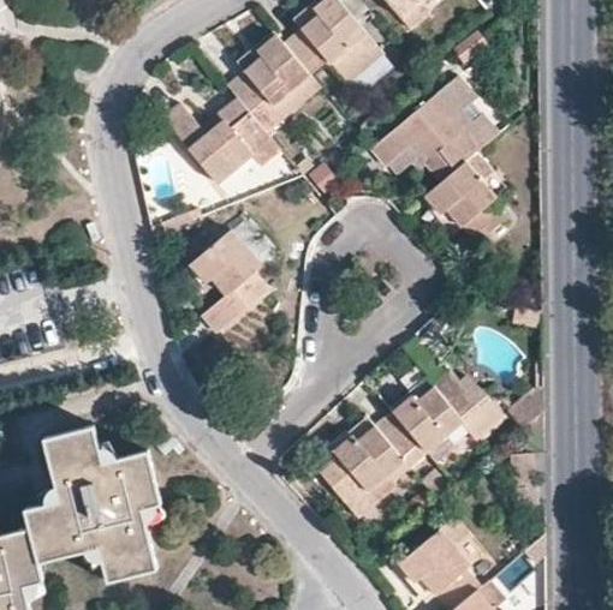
[(376,46),(365,34),(361,28),(337,0),(322,0),(313,9),(316,13),(280,43),(308,76),(328,60),(331,63),(347,83),(382,53),(376,46)]
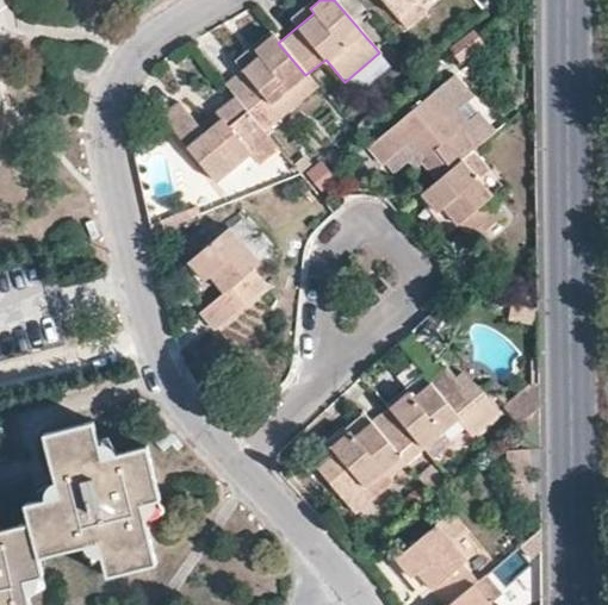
[(334,0),(358,27),(371,16),(358,0),(334,0)]
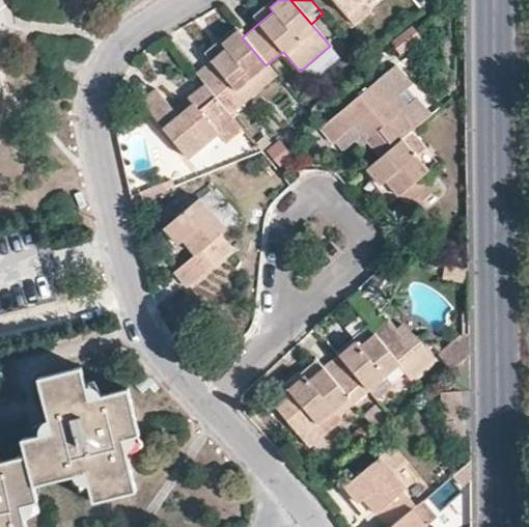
[(334,0),(349,17),(366,2),(367,0),(334,0)]
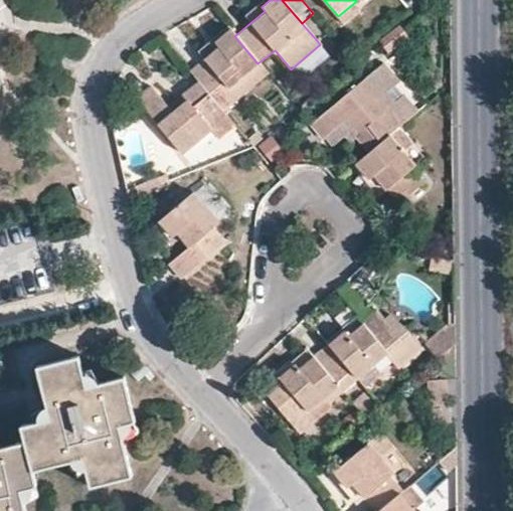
[(363,13),(355,2),(338,16),(347,26),(363,13)]
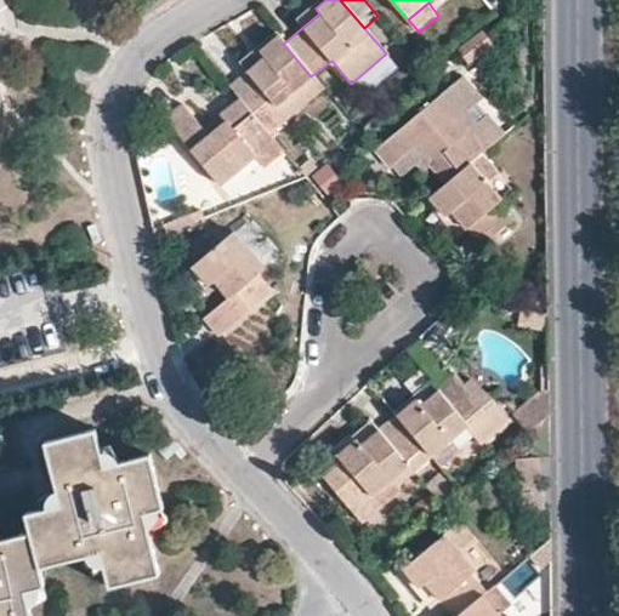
[(465,39),(480,27),(472,18),(458,30),(465,39)]
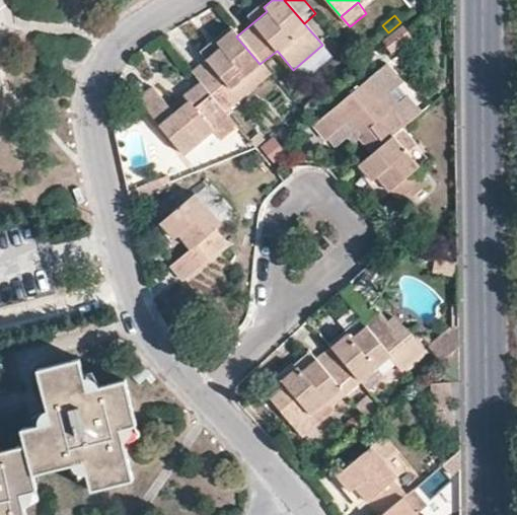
[(231,88),(245,77),(260,64),(236,37),(229,29),(215,42),(219,47),(188,71),(198,83),(211,99),(228,85),(231,88)]
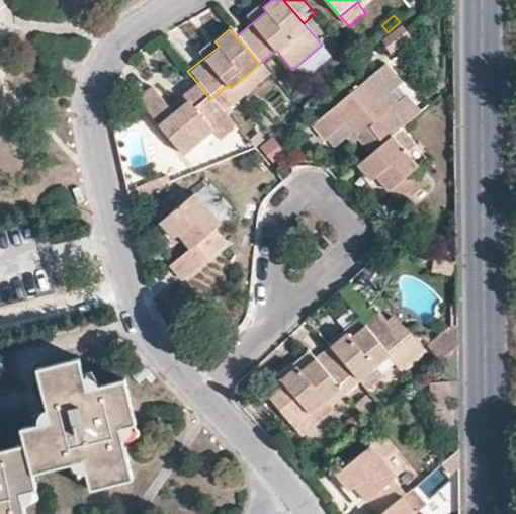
[(390,56),(411,44),(403,29),(381,41),(390,56)]
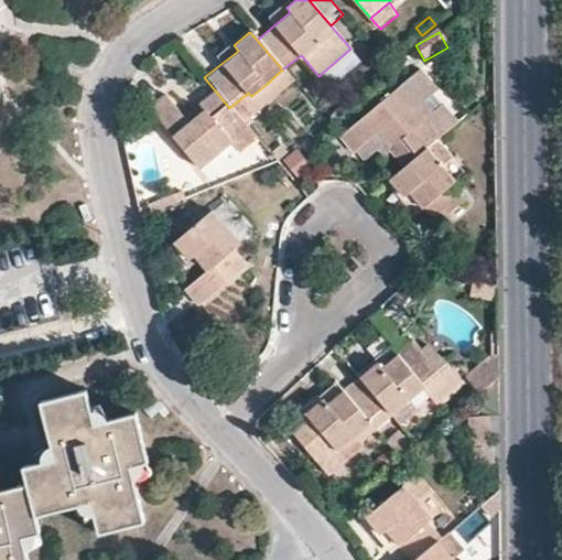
[(361,114),(337,132),(352,151),(354,149),(360,158),(375,146),(386,137),(392,144),(387,149),(402,168),(424,149),(438,139),(438,138),(421,118),(434,108),(424,96),(436,87),(419,66),(361,114)]
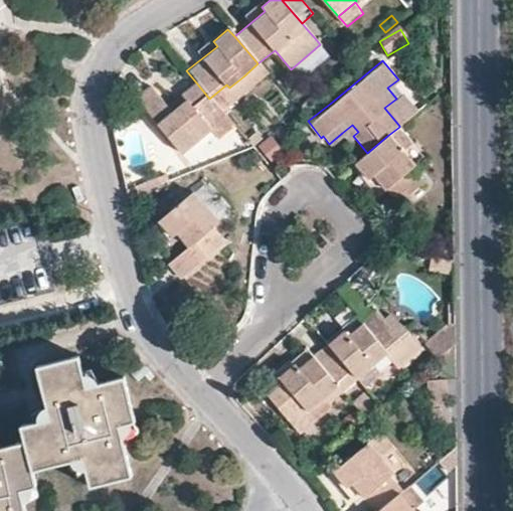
[(251,87),(267,74),(258,63),(243,76),(251,87)]
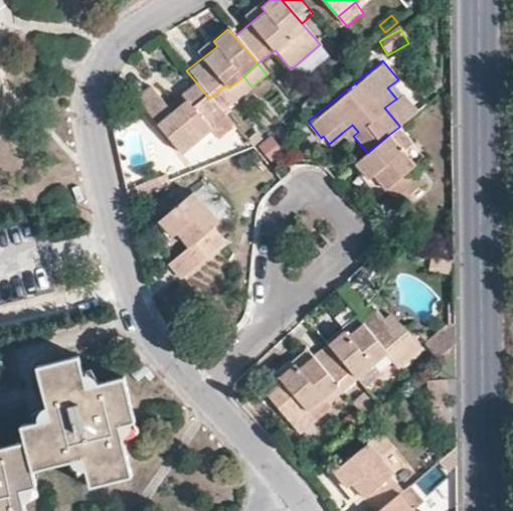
[(221,112),(251,87),(243,76),(229,88),(226,84),(209,99),(221,112)]
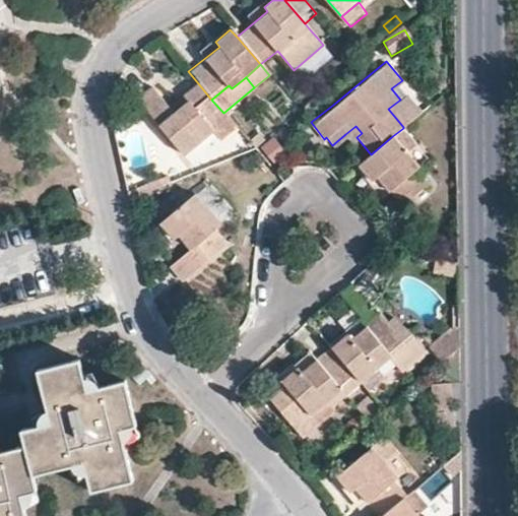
[(183,154),(211,130),(227,117),(223,113),(211,100),(198,83),(182,97),(187,103),(174,112),(152,86),(137,100),(183,154)]
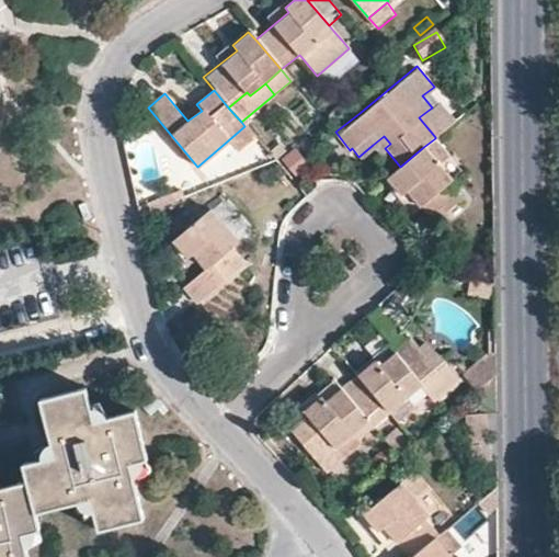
[(455,121),(440,101),(432,108),(448,127),(455,121)]
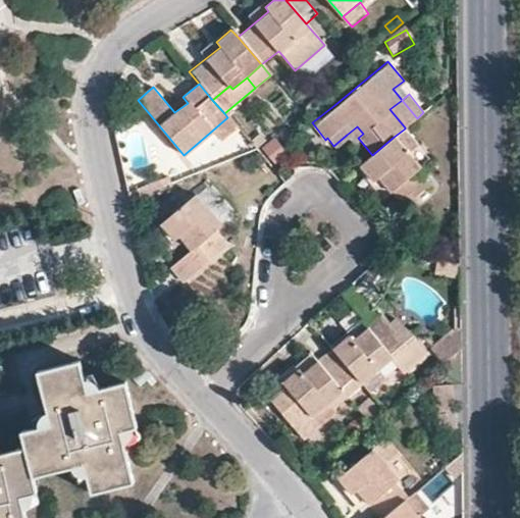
[(402,100),(390,109),(405,127),(417,118),(402,100)]
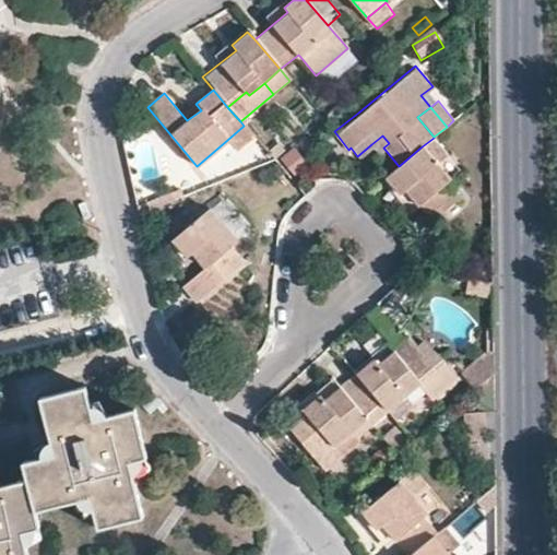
[(235,150),(252,136),(244,126),(227,140),(235,150)]
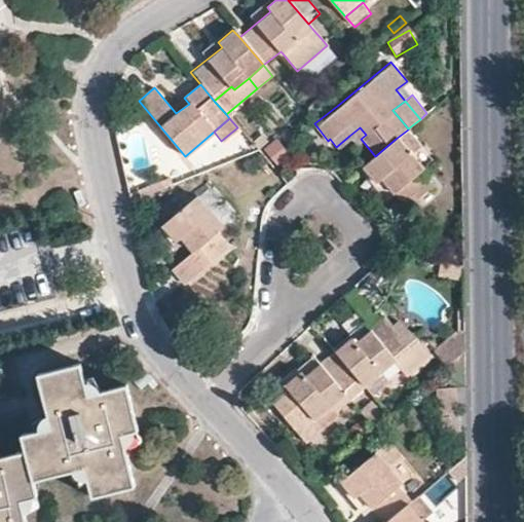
[(366,135),(360,127),(349,136),(356,143),(361,139),(366,135)]
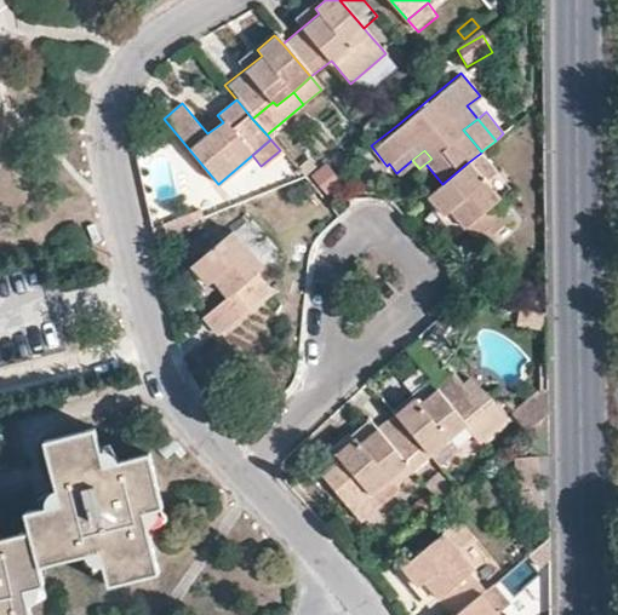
[(467,164),(484,183),(496,172),(481,153),(467,164)]
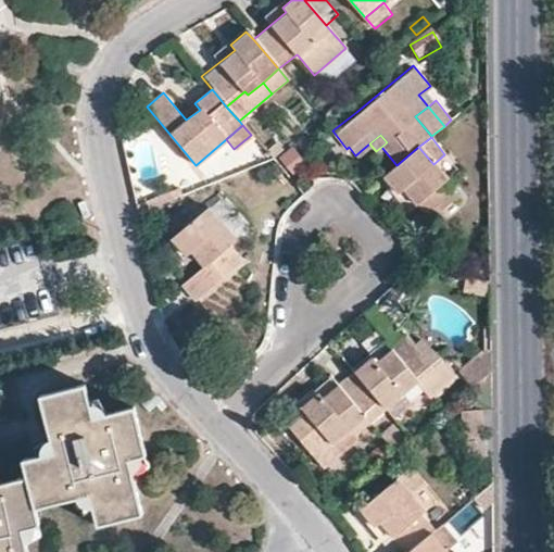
[(266,148),(272,157),(282,148),(275,140),(266,148)]
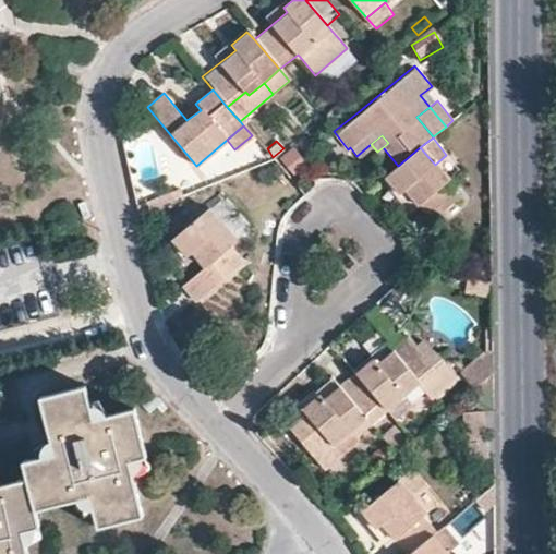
[(398,166),(384,178),(399,196),(405,193),(430,223),(458,197),(447,183),(449,181),(435,165),(420,147),(398,166)]
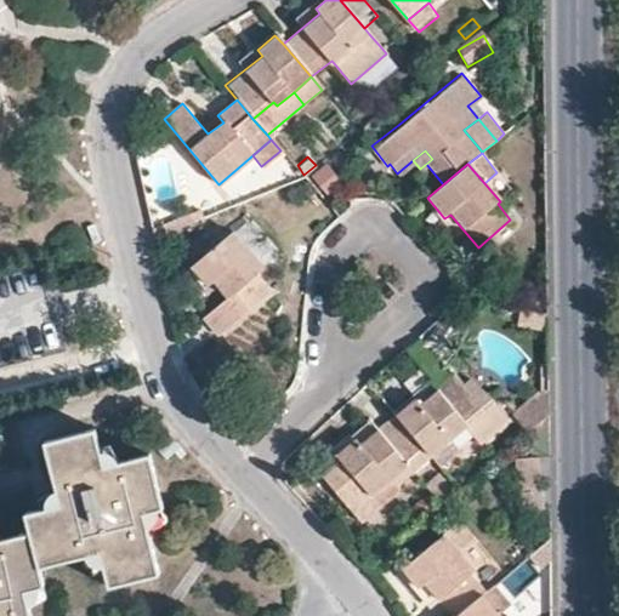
[(328,170),(312,181),(324,198),(340,187),(328,170)]
